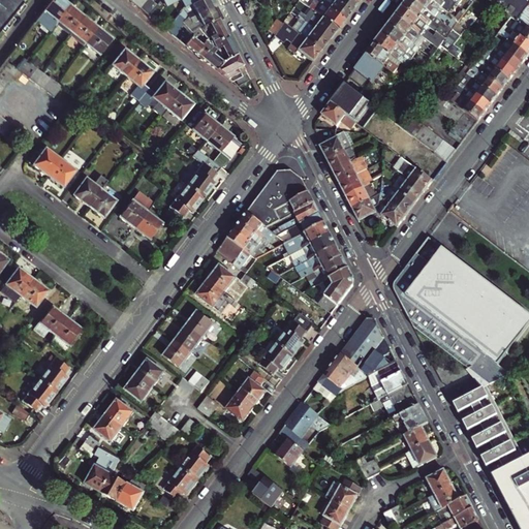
[(0,0),(0,31),(24,1),(23,0),(0,0)]
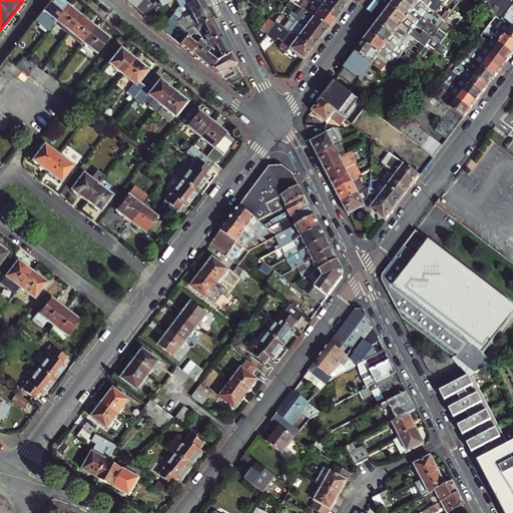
[(50,0),(42,11),(55,22),(68,6),(59,0),(50,0)]
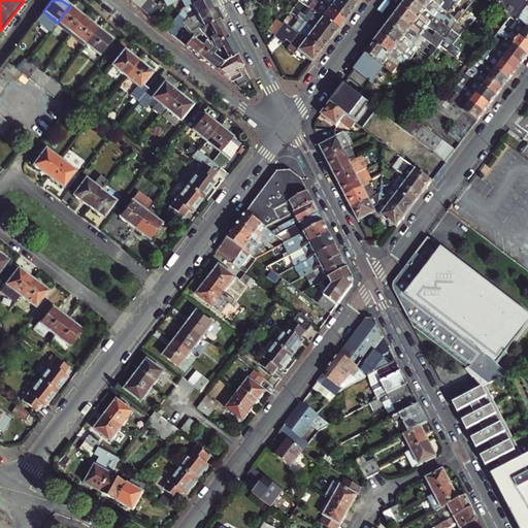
[(140,9),(146,0),(132,0),(131,2),(140,9)]
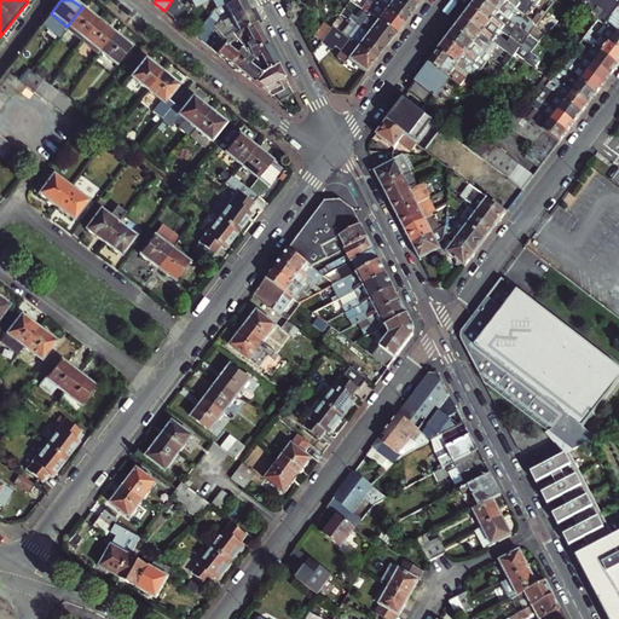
[(172,0),(165,11),(174,18),(184,6),(177,0),(172,0)]
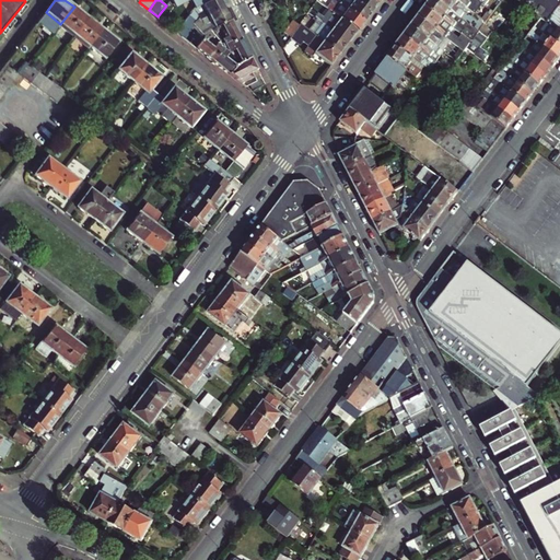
[(212,0),(207,3),(194,10),(203,21),(225,9),(221,0),(212,0)]
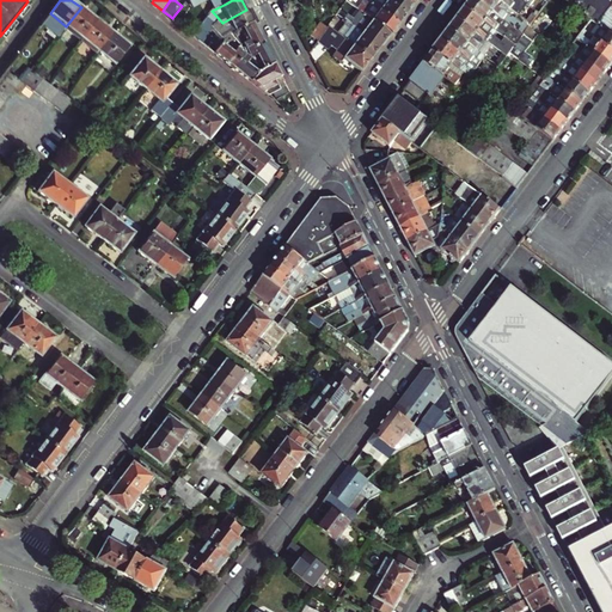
[(391,34),(398,24),(366,0),(362,0),(361,2),(367,8),(363,13),(366,14),(391,34)]
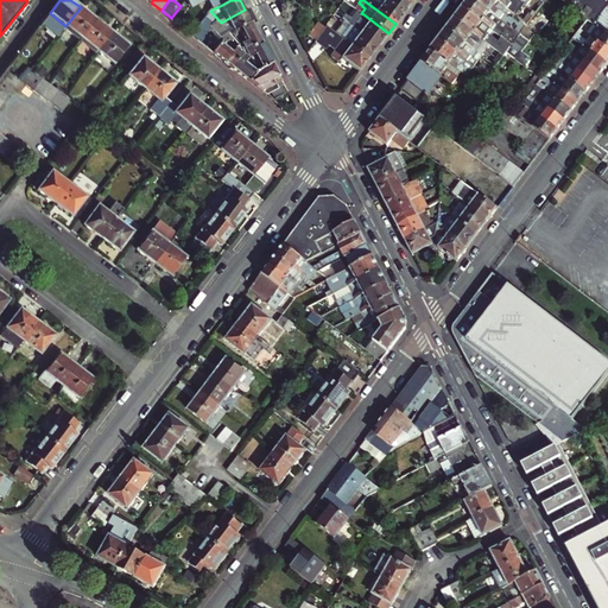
[(363,0),(396,24),(403,14),(382,0),(363,0)]
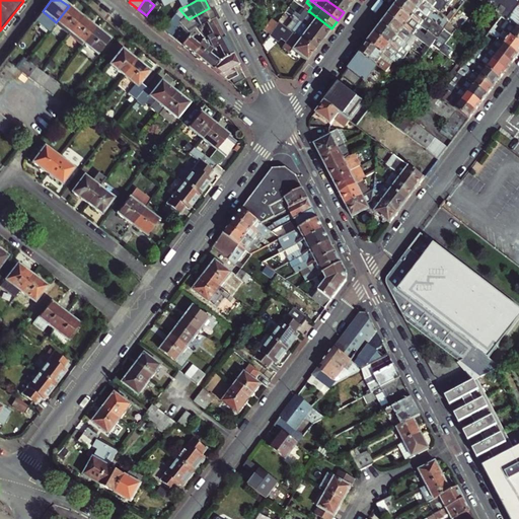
[(326,0),(344,12),(350,4),(344,0),(326,0)]
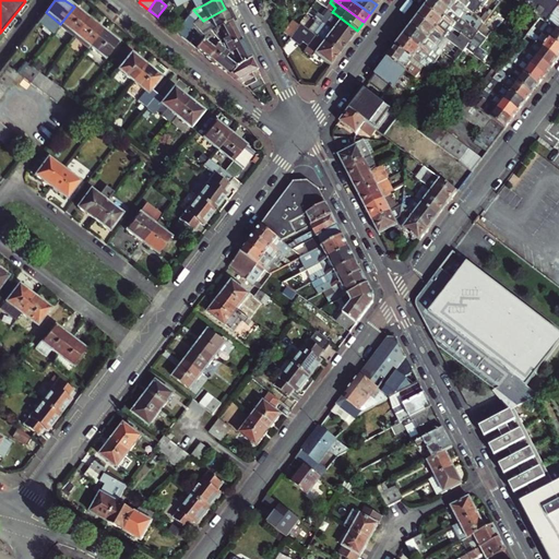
[(477,31),(436,0),(431,0),(426,8),(451,26),(462,35),(470,40),(477,31)]
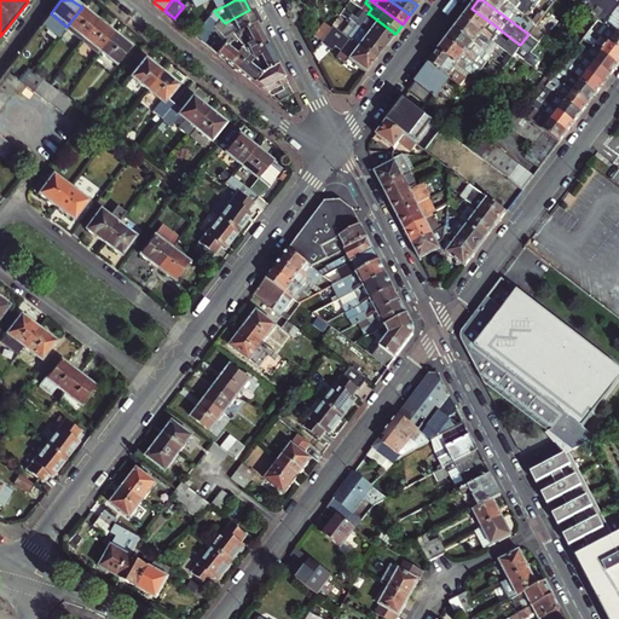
[(515,6),(505,0),(482,0),(528,34),(537,41),(542,34),(527,23),(526,24),(510,12),(515,6)]
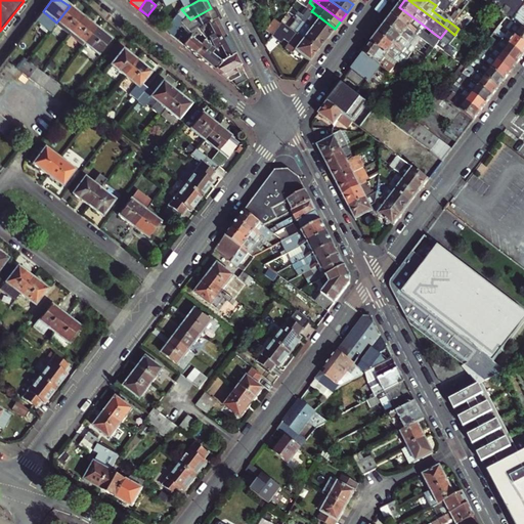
[(523,0),(484,0),(512,20),(515,24),(520,17),(523,11),(523,0)]
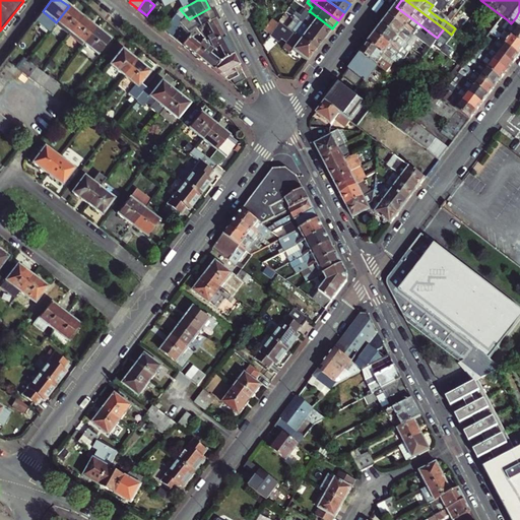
[(69,6),(56,22),(54,24),(67,36),(82,17),(69,6)]
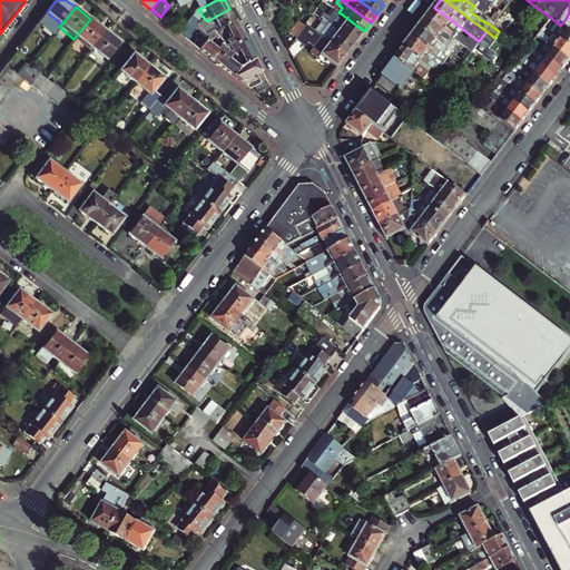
[(460,27),(434,8),(428,17),(451,35),(473,51),(480,42),(479,41),(471,36),(469,39),(458,30),(460,27)]
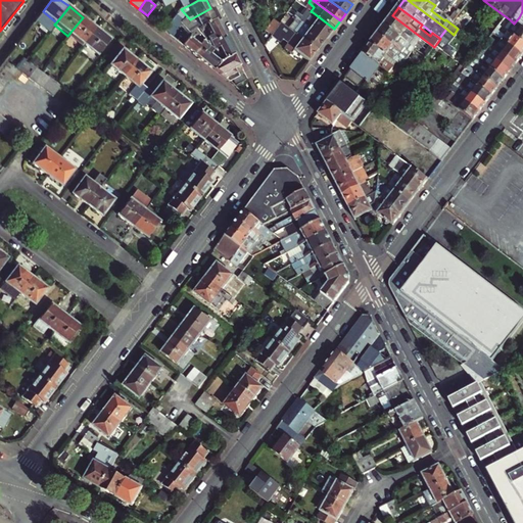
[(164,30),(183,45),(197,28),(207,22),(216,18),(210,8),(190,19),(181,9),(164,30)]
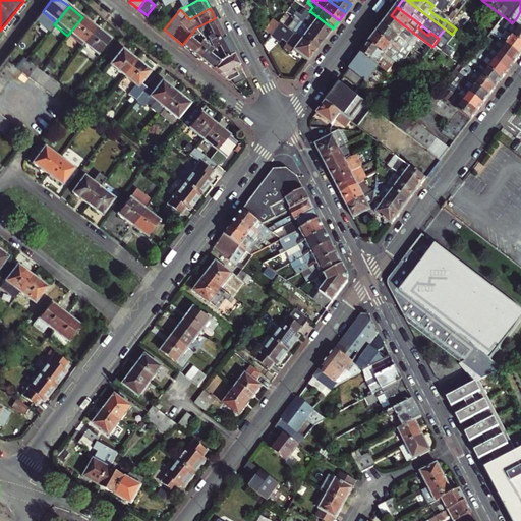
[(333,29),(311,12),(303,22),(325,39),(333,29)]
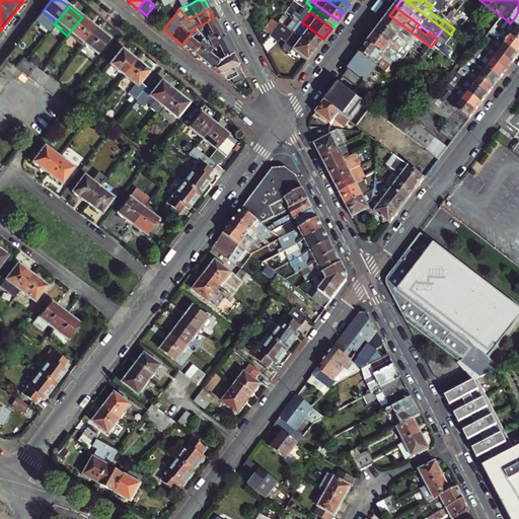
[(389,15),(382,24),(403,41),(411,31),(389,15)]
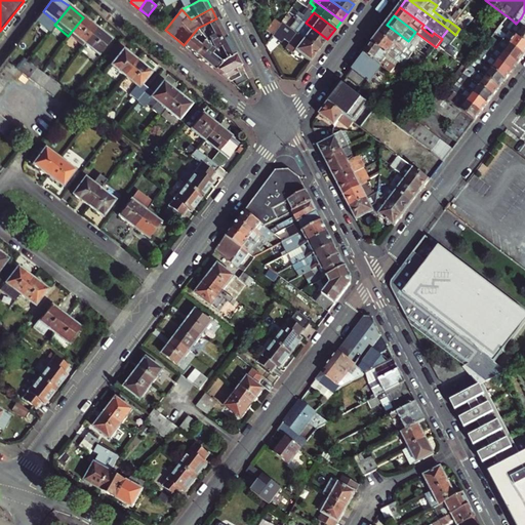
[(83,17),(68,36),(82,47),(84,44),(96,29),(83,17)]
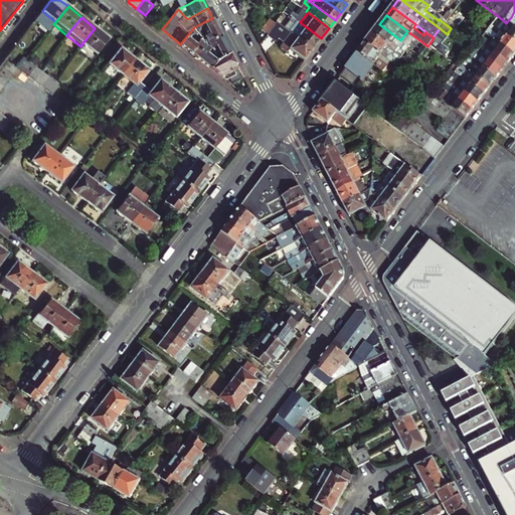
[(514,20),(511,17),(506,23),(514,29),(514,20)]
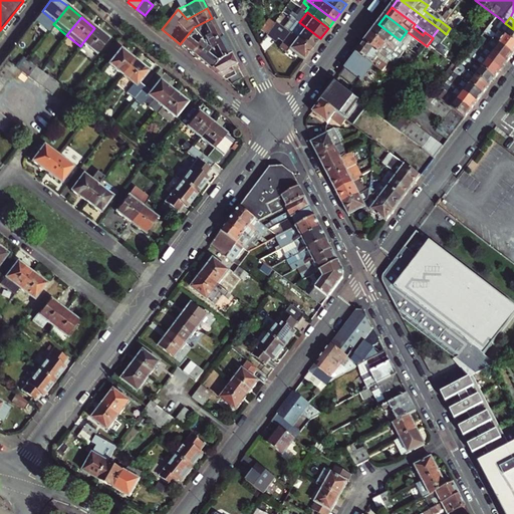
[(207,42),(221,35),(212,18),(204,22),(210,33),(202,37),(207,42)]
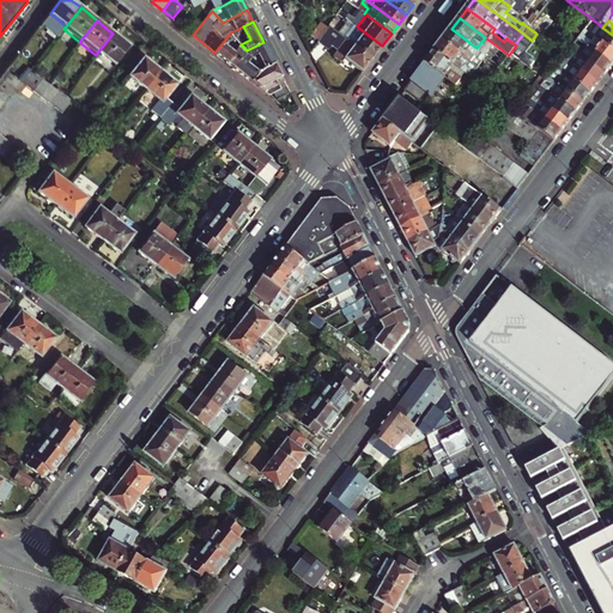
[(599,32),(595,37),(612,50),(612,35),(602,28),(599,24),(595,29),(599,32)]
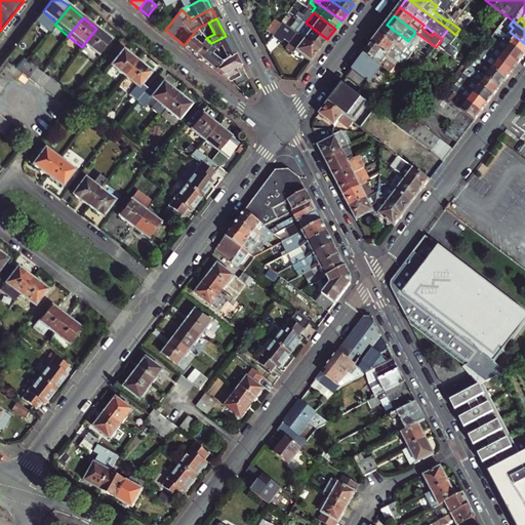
[(298,34),(301,37),(319,50),(327,39),(306,23),(298,34)]
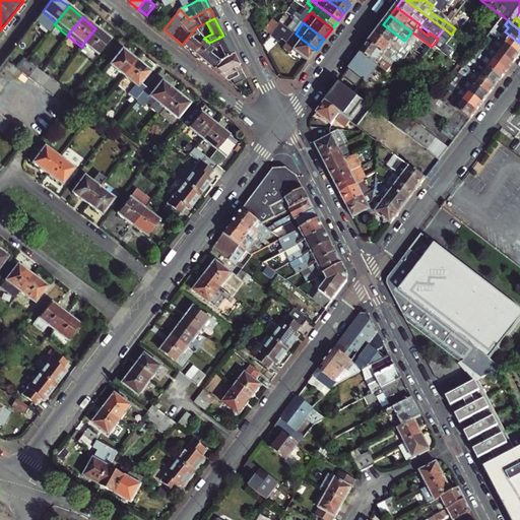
[(383,24),(377,34),(397,50),(401,53),(405,47),(403,45),(406,42),(404,41),(383,24)]
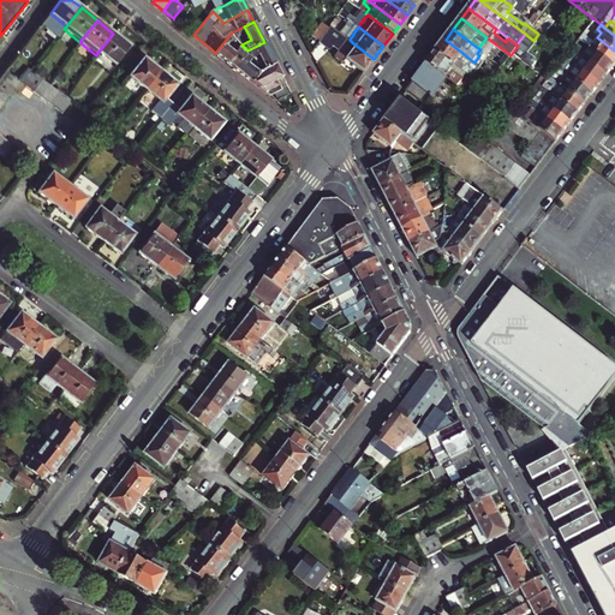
[(344,46),(326,30),(318,42),(317,43),(328,53),(332,48),(340,54),(336,59),(341,63),(344,46)]
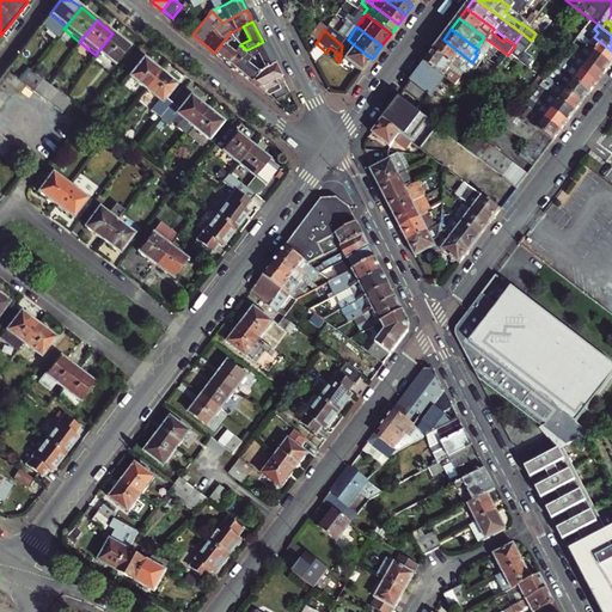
[(214,53),(232,67),(246,50),(240,44),(238,47),(233,43),(237,40),(231,32),(214,53)]
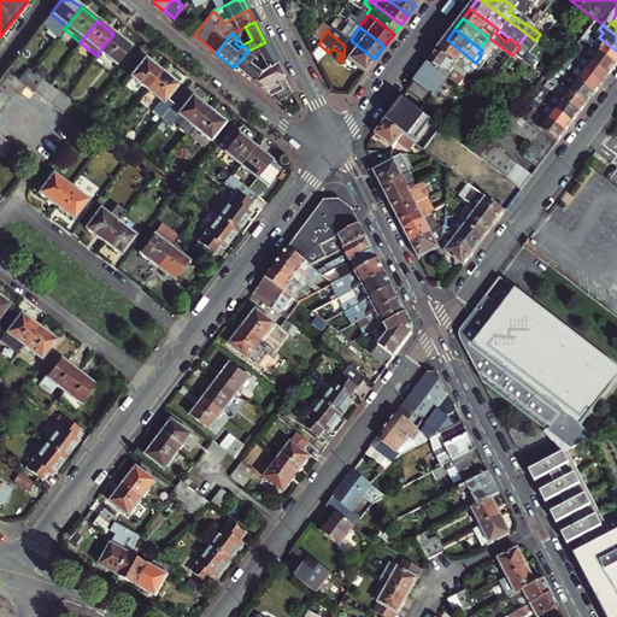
[(113,34),(99,52),(115,64),(129,46),(113,34)]
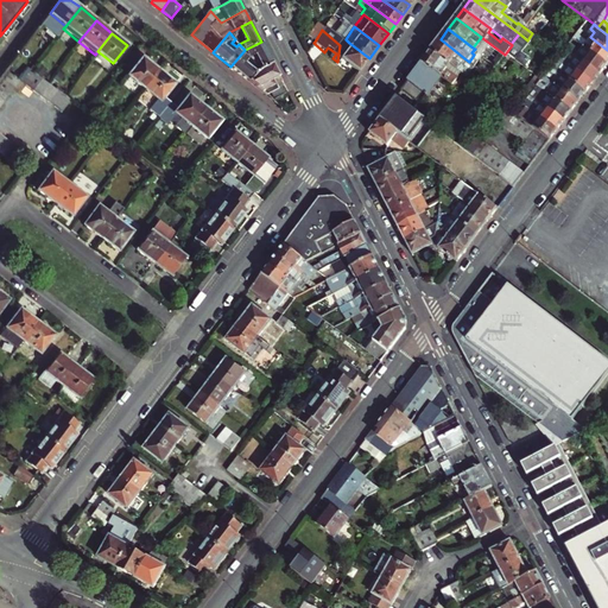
[(607,50),(590,37),(583,46),(607,64),(607,62),(607,50)]
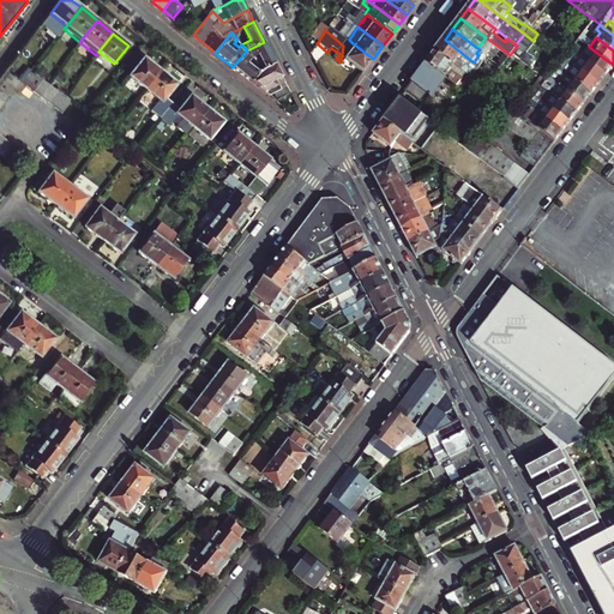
[(469,59),(445,40),(437,50),(455,65),(462,70),(469,59)]
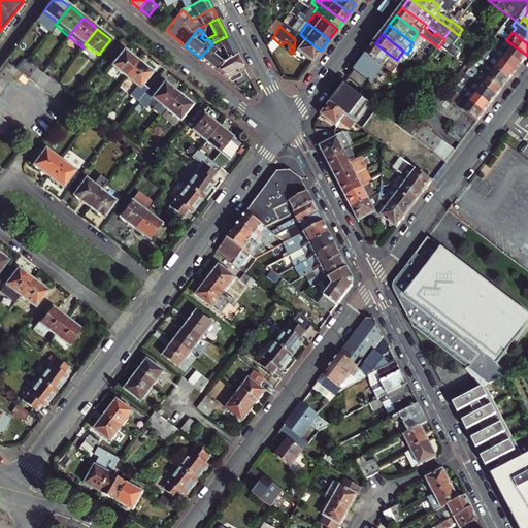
[(236,54),(227,36),(212,43),(218,50),(222,46),(226,55),(224,57),(226,59),(236,54)]
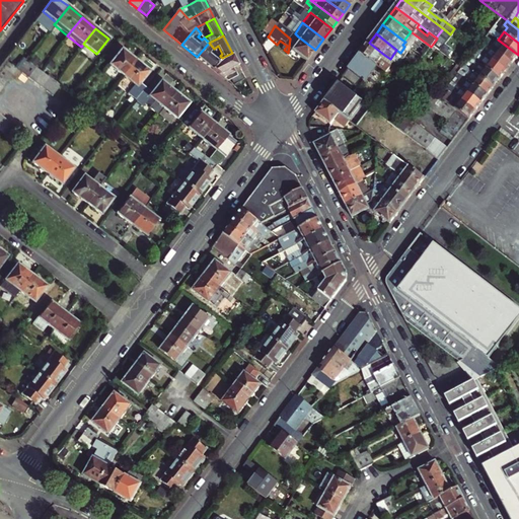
[(290,39),(288,53),(290,54),(293,50),(306,61),(315,50),(298,36),(296,40),(290,39)]
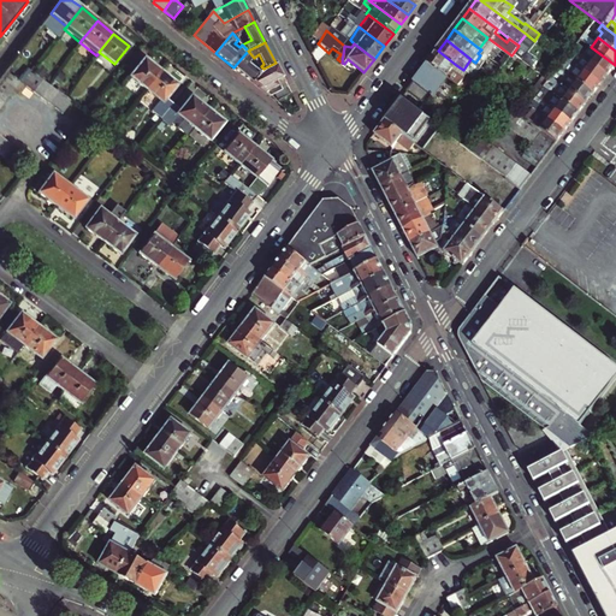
[(576,51),(579,52),(608,75),(615,65),(591,47),(590,46),(586,51),(576,43),(573,48),(576,51)]
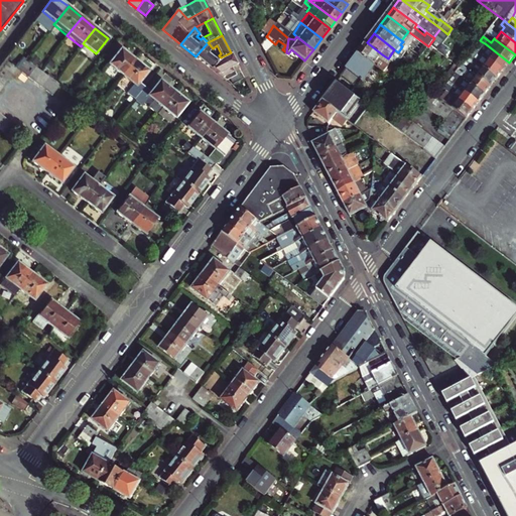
[(196,56),(212,69),(221,57),(219,55),(216,57),(210,52),(213,48),(208,42),(196,56)]
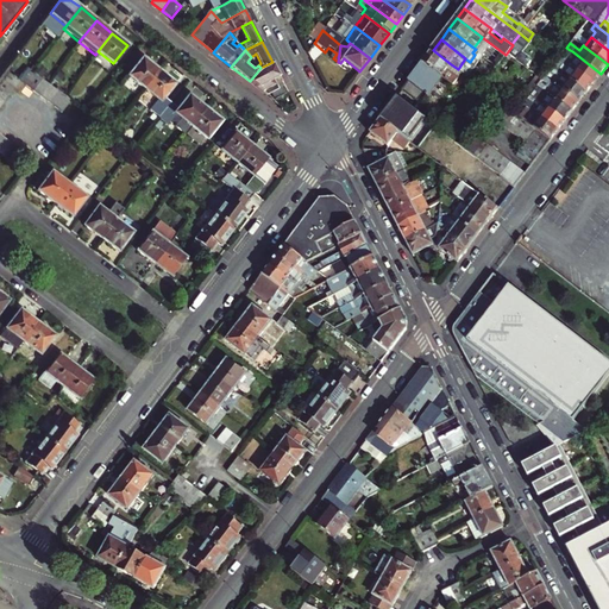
[(451,64),(433,50),(424,62),(443,76),(463,92),(466,86),(457,79),(459,76),(449,68),(451,64)]
